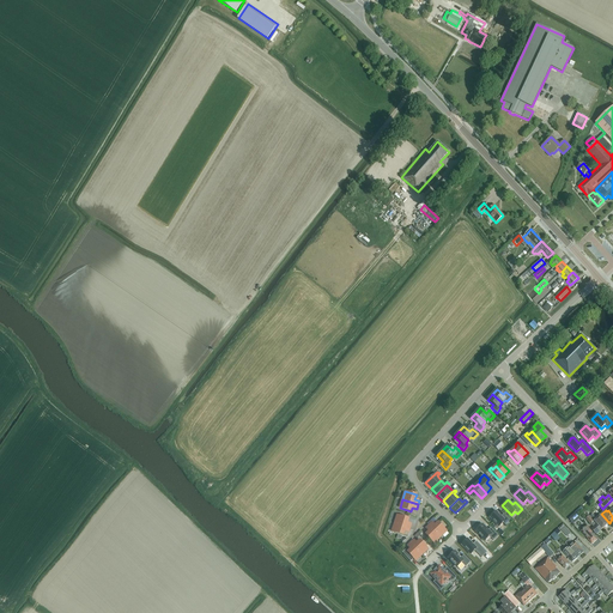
[(496,511),(490,517),(499,527),(503,523),(505,525),(510,520),(504,514),(501,516),(496,511)]
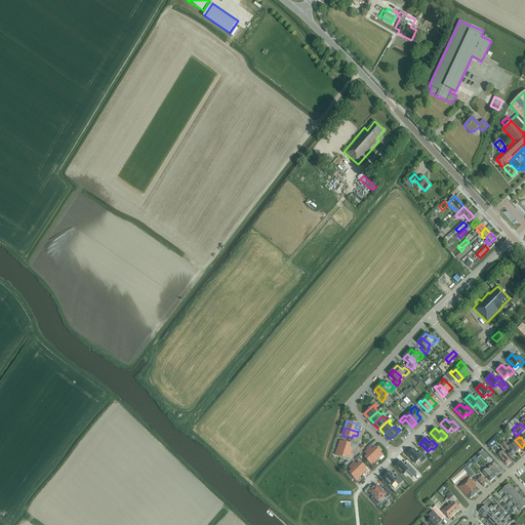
[(501,439),(501,438),(497,441),(501,445),(509,451),(507,453),(511,458),(516,453),(509,446),(506,443),(501,439)]
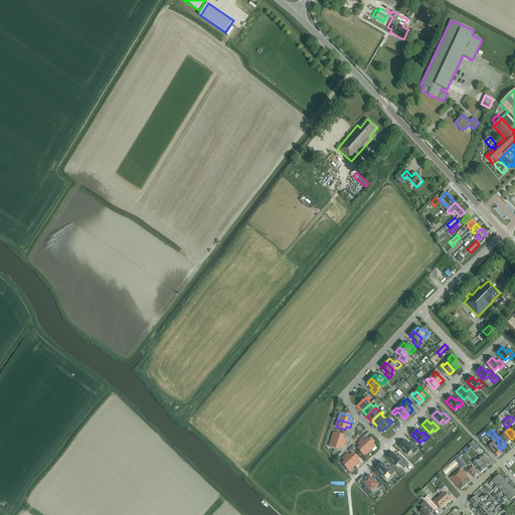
[(342,440),(343,436),(334,433),(331,440),(344,444),(345,441),(342,440)]
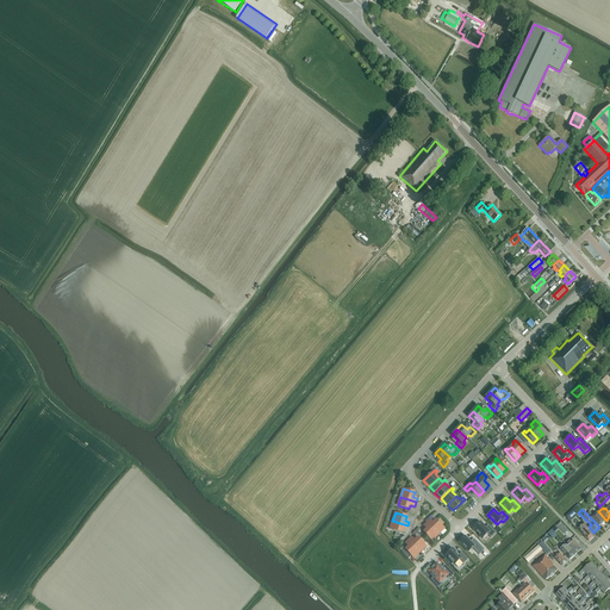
[(597,514),(592,518),(591,518),(599,527),(605,522),(597,514)]
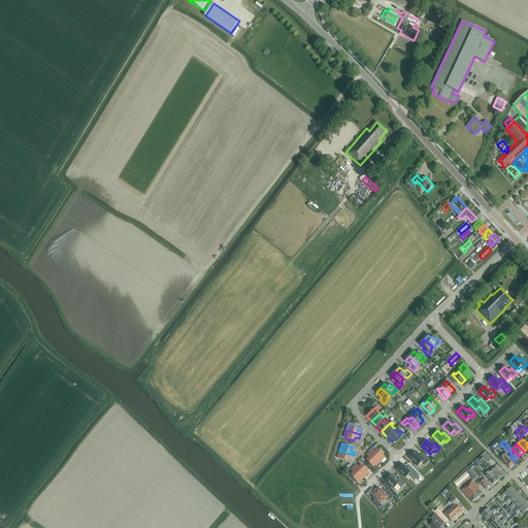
[(385,458),(377,450),(374,453),(372,450),(369,453),(380,463),(385,458)]
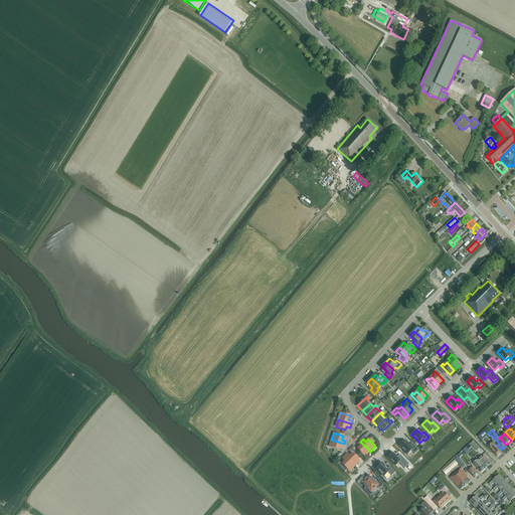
[(329,447),(339,450),(340,447),(343,448),(344,444),(331,440),(329,447)]
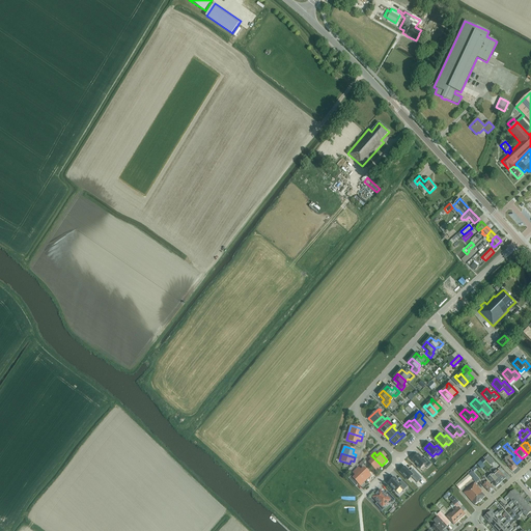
[(422,459),(418,454),(412,460),(420,469),(424,465),(427,468),(431,464),(425,457),(422,459)]
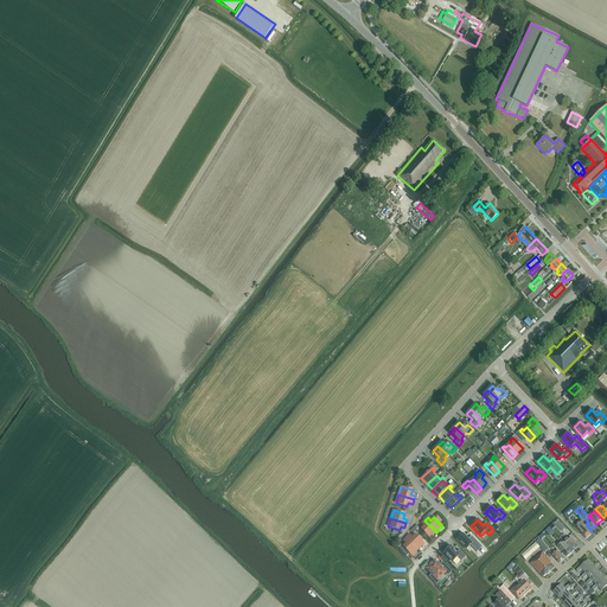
[(562,532),(566,529),(558,521),(557,519),(554,523),(555,524),(562,532)]
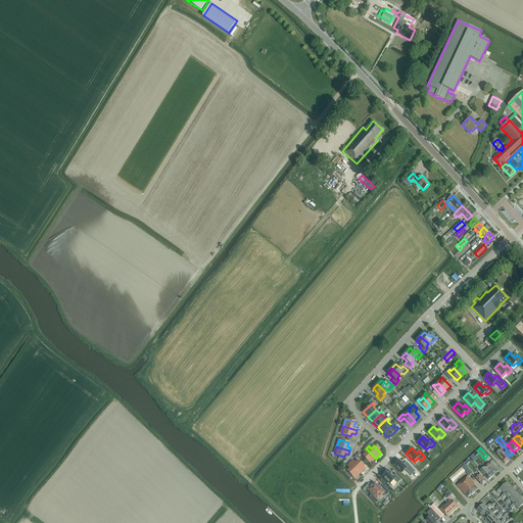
[(366,454),(363,456),(370,464),(376,459),(366,448),(364,450),(366,454)]
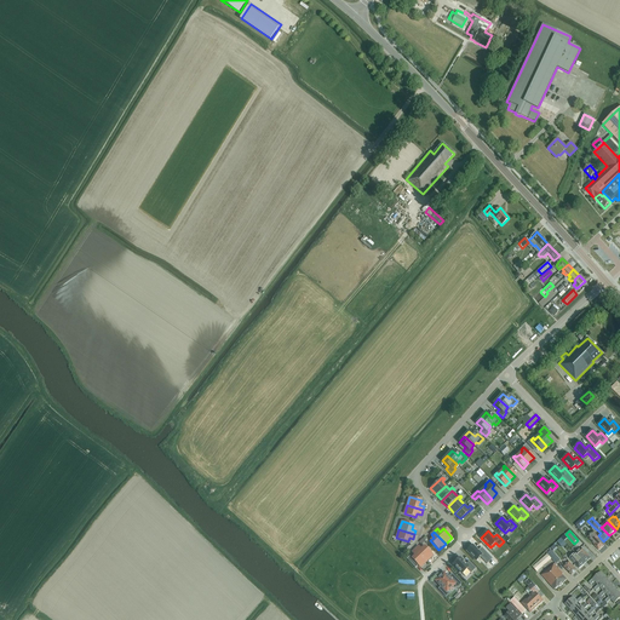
[(593,543),(596,545),(595,546),(598,551),(603,546),(597,539),(598,538),(593,532),(587,538),(593,544),(593,543)]
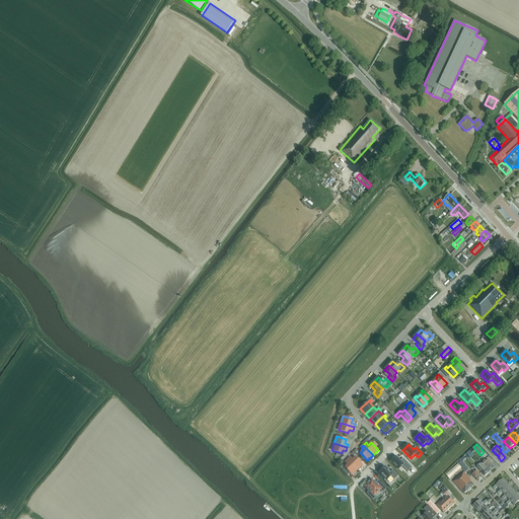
[(393,458),(390,461),(398,469),(401,466),(408,472),(412,467),(403,458),(400,461),(395,456),(394,456),(392,458),(393,458)]
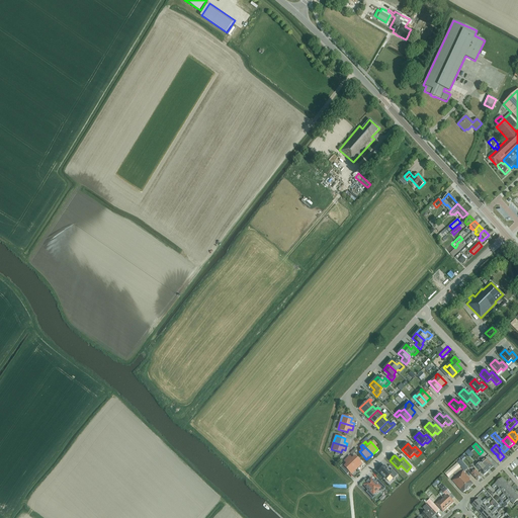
[(361,463),(354,456),(352,459),(349,456),(347,459),(356,468),(361,463)]
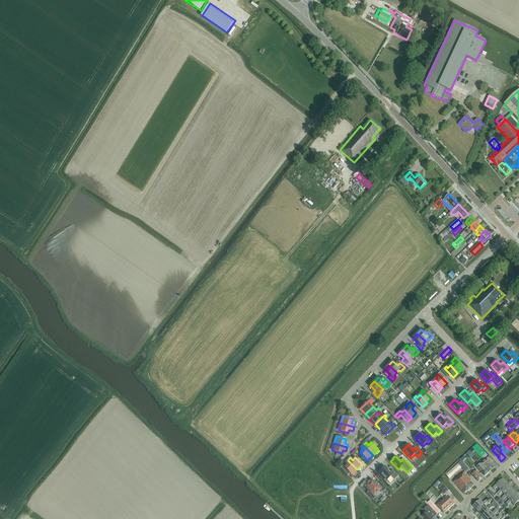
[(490,471),(494,467),(487,459),(484,461),(482,463),(490,471)]
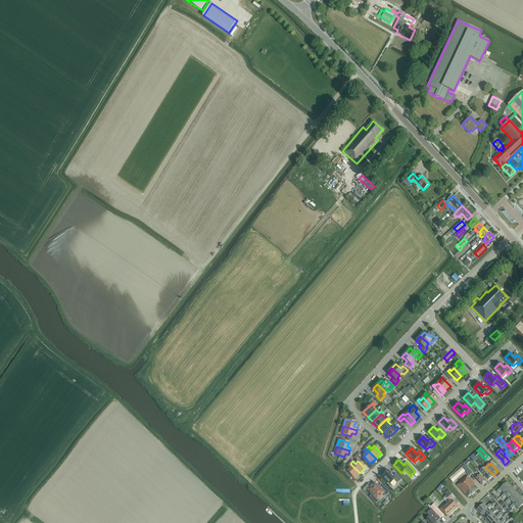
[(347,466),(350,469),(347,471),(345,469),(343,472),(350,479),(351,478),(351,479),(353,477),(354,478),(360,473),(350,464),(347,466)]
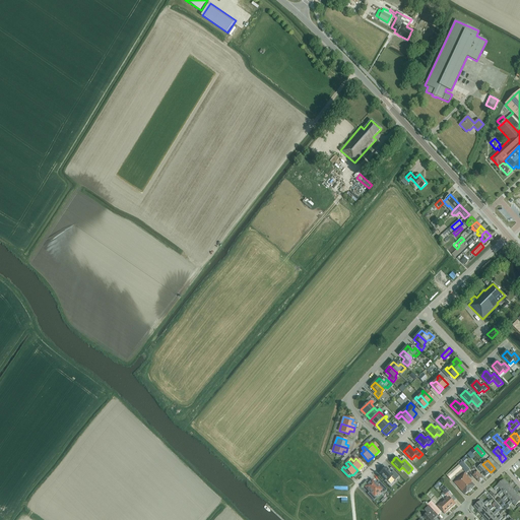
[(469,469),(462,461),(459,464),(466,472),(469,469)]
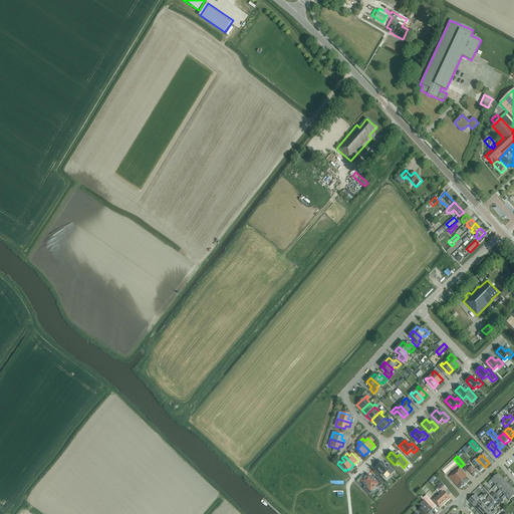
[(472,463),(476,467),(480,472),(485,467),(477,459),(472,463)]
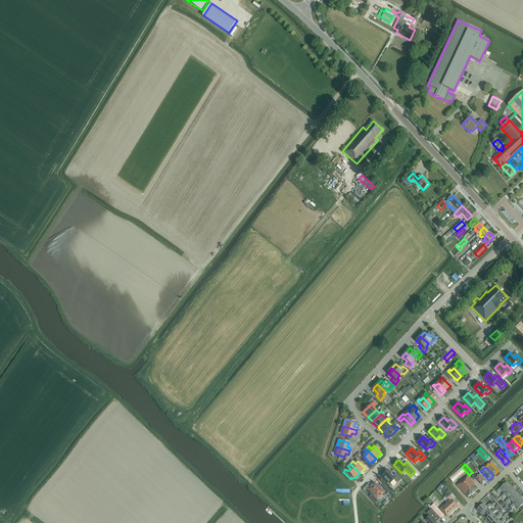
[(449,479),(453,482),(465,472),(462,468),(449,479)]
